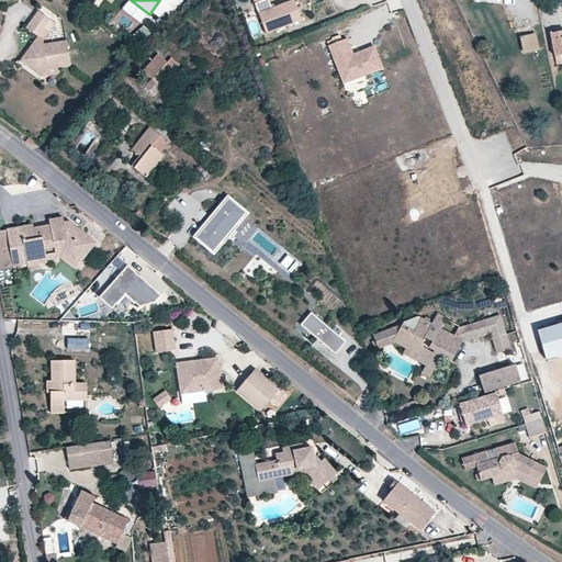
[(271,0),(256,0),(267,29),(301,15),(294,0),(278,0),(273,2),(271,0)]
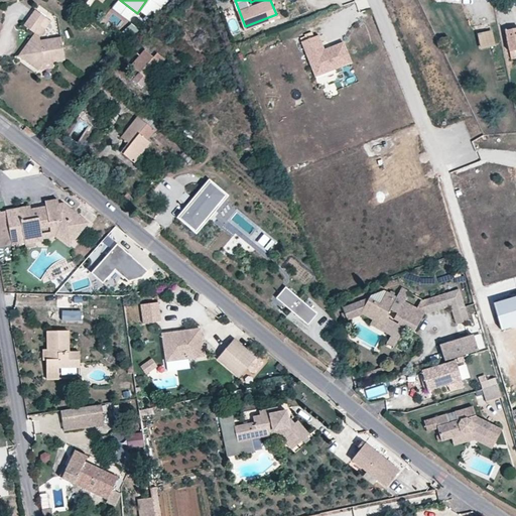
[(39,12),(27,27),(38,36),(25,53),(32,59),(32,65),(41,72),(46,65),(68,61),(65,39),(43,42),(43,39),(54,24),(39,12)]
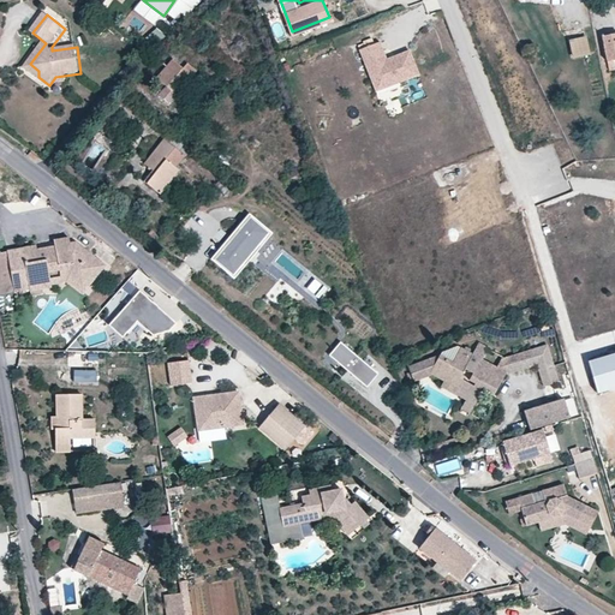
[(148,47),(163,34),(156,25),(141,40),(148,47)]
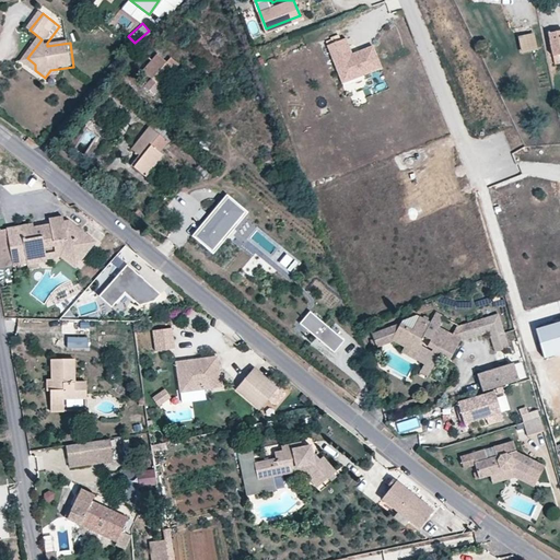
[(537,47),(533,31),(517,34),(522,51),(537,47)]
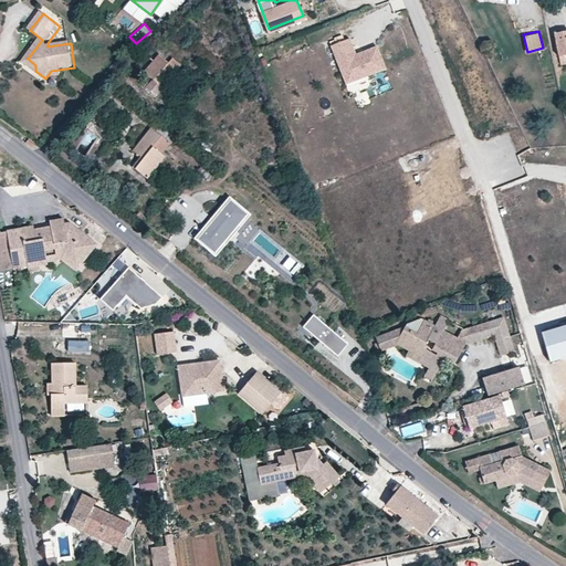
[(565,61),(565,37),(552,40),(556,64),(565,61)]
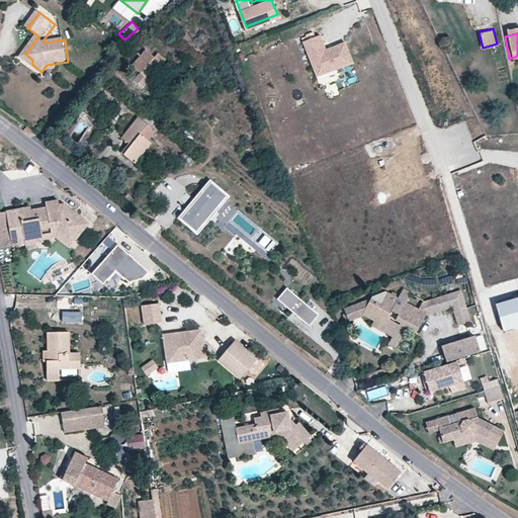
[(319,36),(303,42),(313,68),(320,65),(324,75),(352,65),(344,44),(325,51),(319,36)]
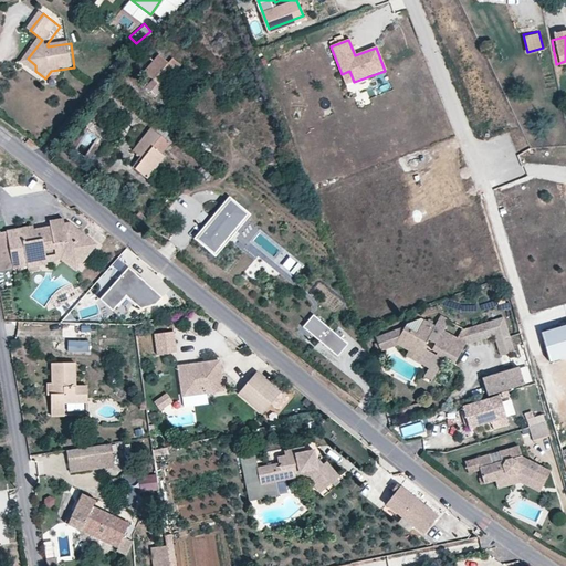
[(149,45),(143,53),(149,60),(156,52),(149,45)]
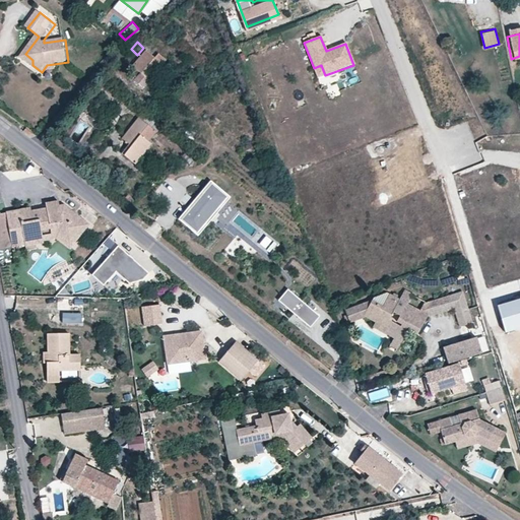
[(145,51),(133,66),(141,73),(135,81),(143,88),(163,66),(145,51)]
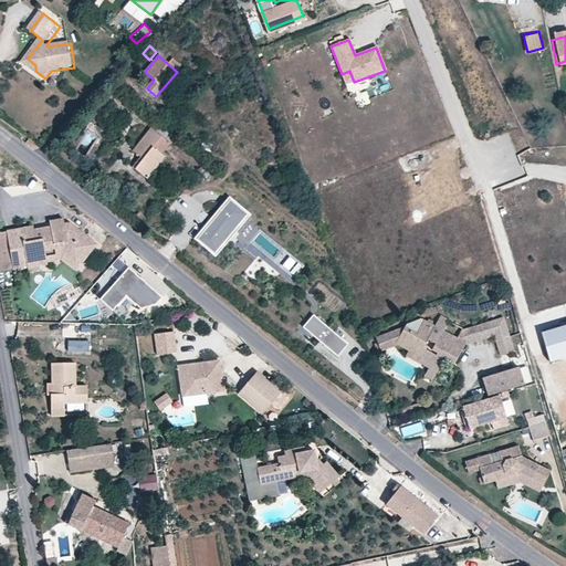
[(24,62),(35,71),(35,65),(28,59),(24,62)]
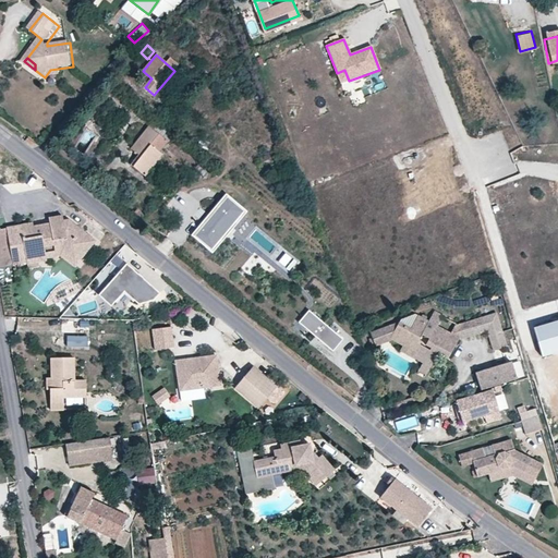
[(344,70),(337,73),(340,84),(349,81),(344,70)]
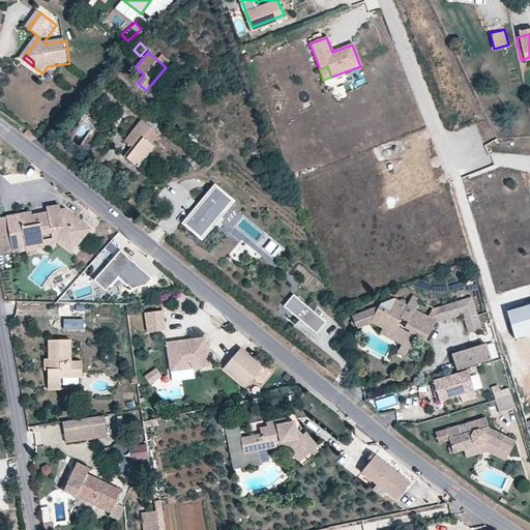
[(106,86),(98,94),(112,106),(119,97),(106,86)]
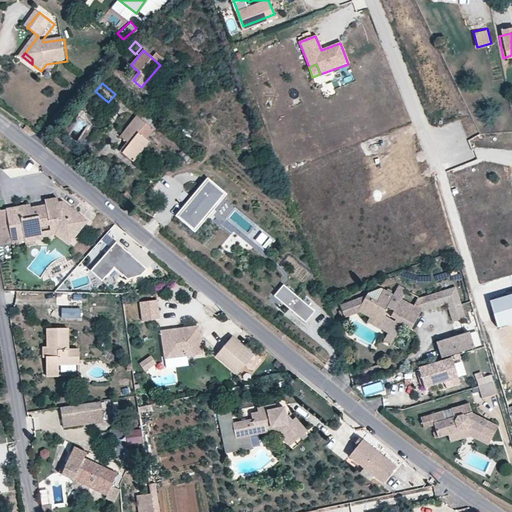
[(143,110),(137,117),(155,130),(159,123),(143,110)]
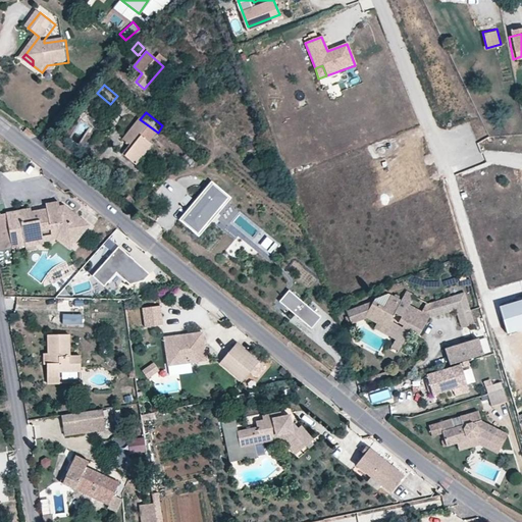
[(158,133),(140,119),(122,141),(129,146),(123,154),(136,165),(152,144),(150,143),(158,133)]
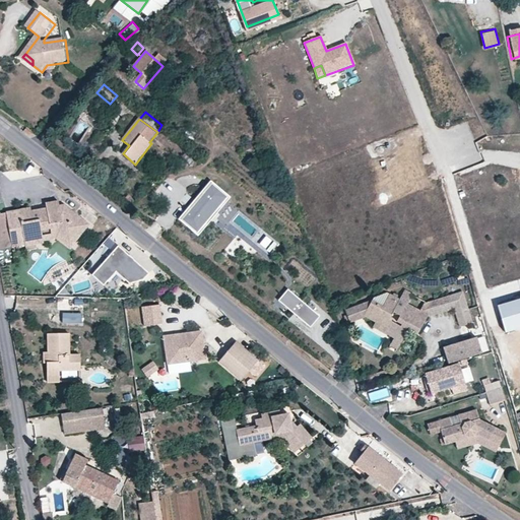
[(193,167),(199,158),(190,150),(182,158),(193,167)]
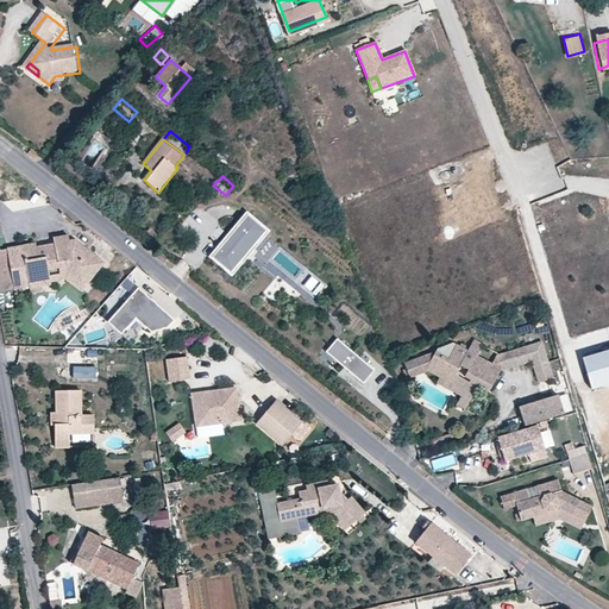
[(213,257),(249,215),(246,212),(208,257),(232,276),(228,270),(213,257)]
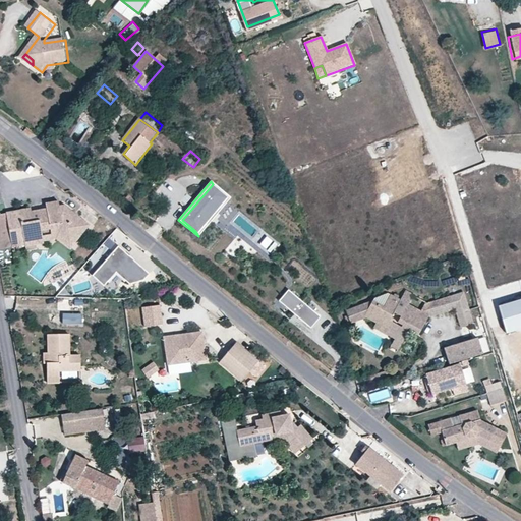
[(198,236),(231,197),(211,181),(213,184),(226,195),(195,231),(198,236)]
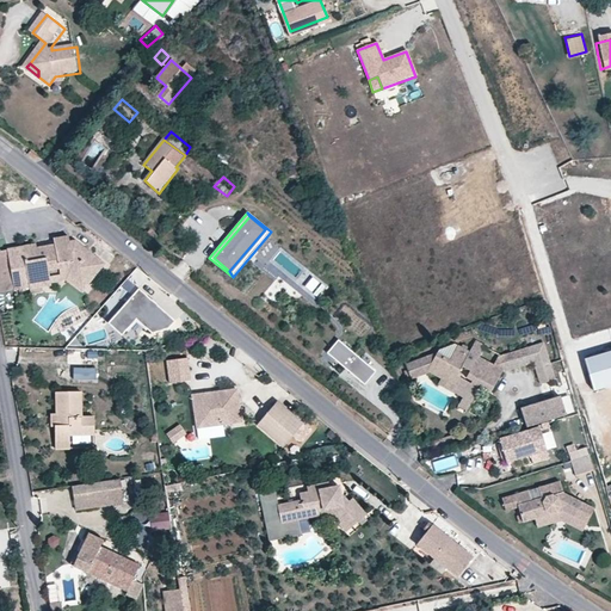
[(229,271),(265,229),(250,216),(214,258),(229,271)]
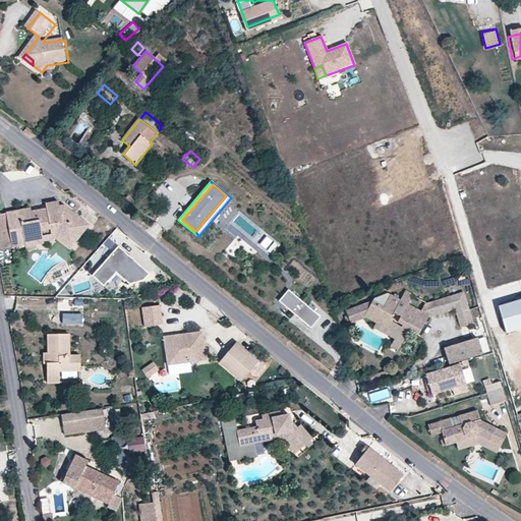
[(42,204),(43,208),(43,213),(50,212),(54,206),(53,201),(42,204)]
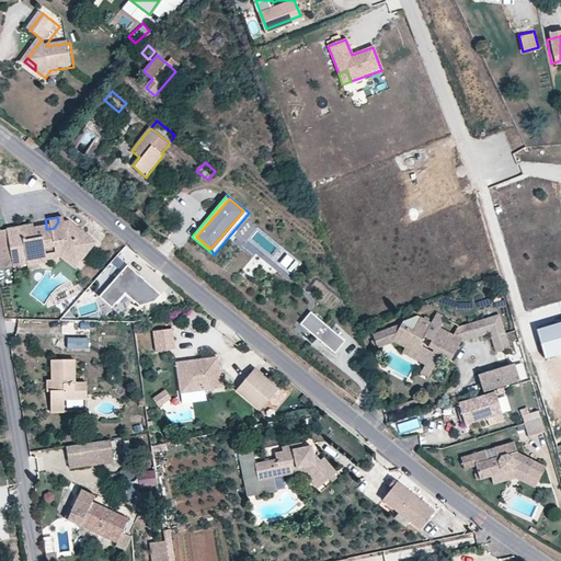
[(46,229),(46,224),(31,227),(30,222),(0,227),(0,266),(22,262),(21,256),(60,250),(72,258),(88,238),(67,220),(58,221),(54,228),(46,229)]
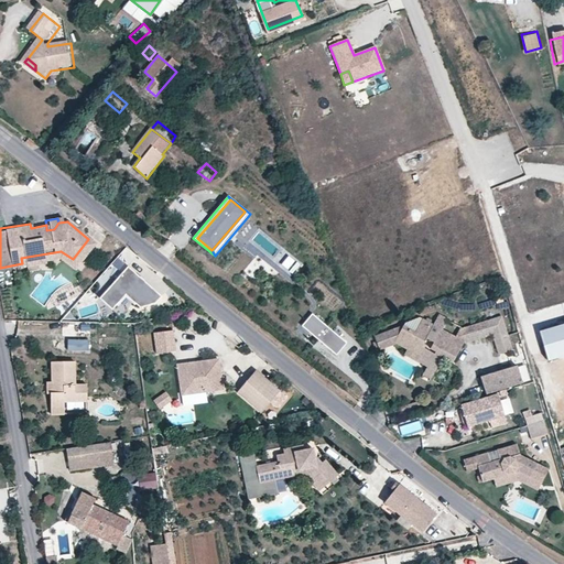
[(21,258),(22,263),(23,264),(40,261),(40,260),(57,257),(73,268),(94,241),(88,239),(73,259),(61,251),(21,258)]
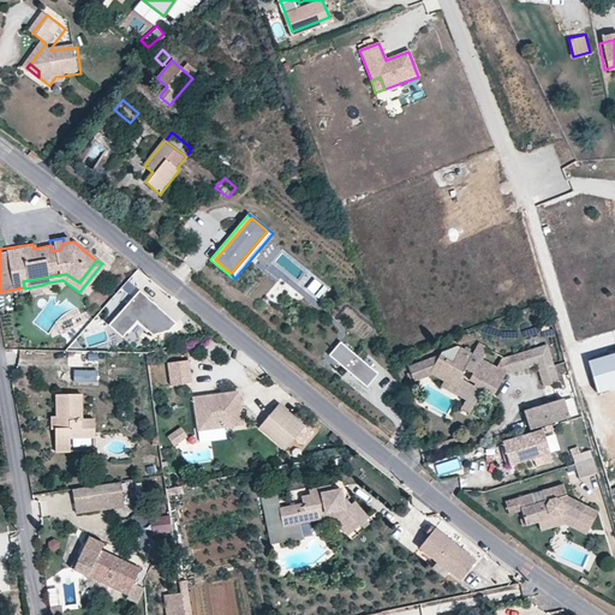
[(153,334),(168,329),(175,321),(156,304),(154,308),(149,304),(151,300),(138,288),(108,323),(121,335),(123,335),(136,320),(153,334)]
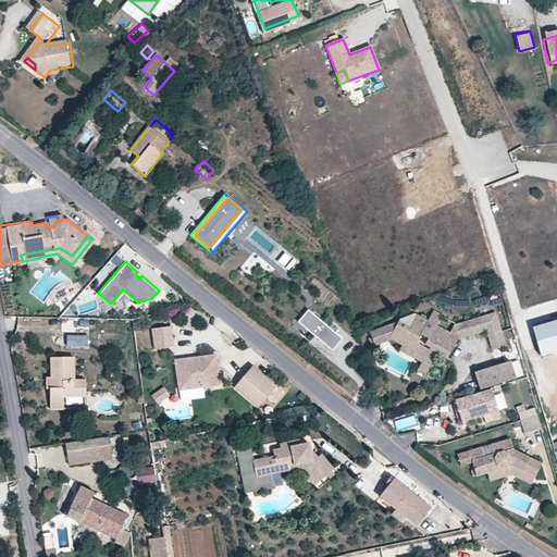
[(341,338),(307,309),(297,320),(332,349),(341,338)]
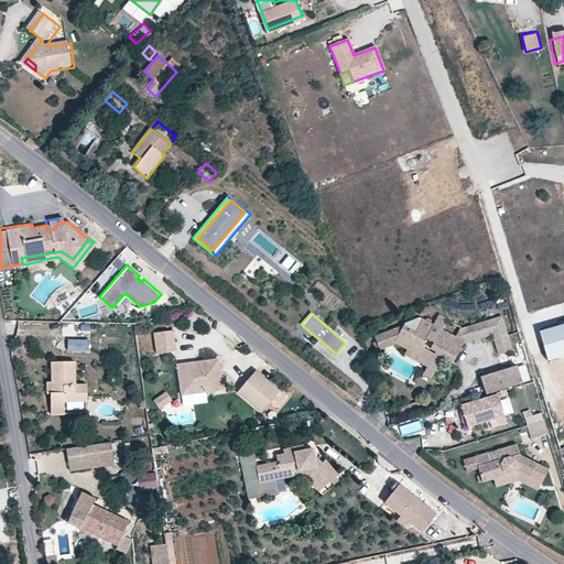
[(502,317),(490,322),(492,335),(498,354),(512,349),(502,317)]
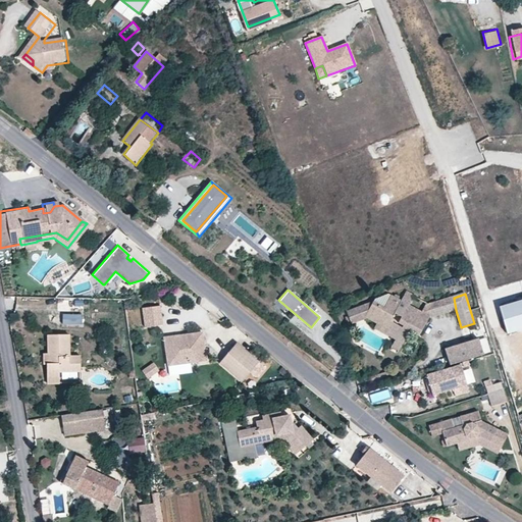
[(384,307),(375,303),(366,317),(375,324),(374,327),(397,341),(394,348),(399,351),(411,330),(419,334),(430,316),(393,295),(384,307)]
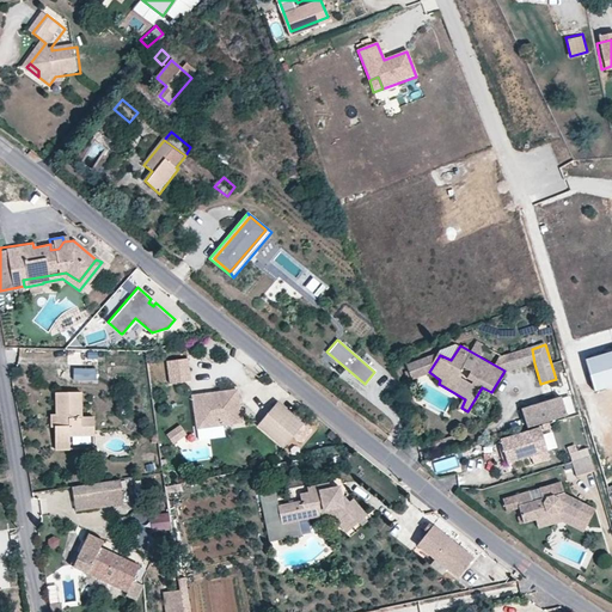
[(19,363),(30,362),(30,349),(18,349),(19,363)]
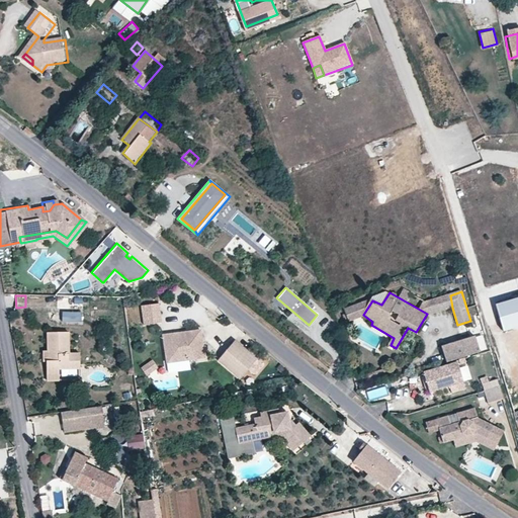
[(452,308),(450,295),(424,303),(428,314),(452,308)]
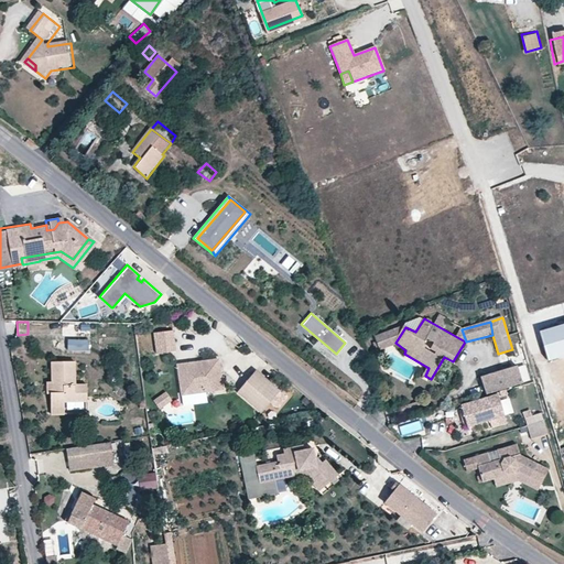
[(396,343),(405,327),(377,335),(379,340),(373,343),(377,349),(396,343)]
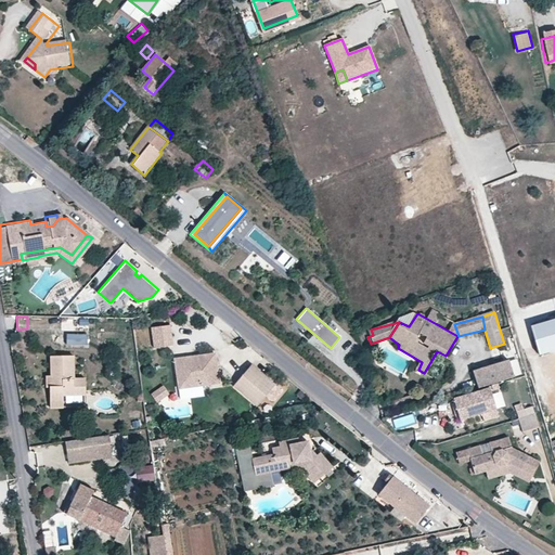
[(173,345),(171,323),(151,326),(154,348),(173,345)]
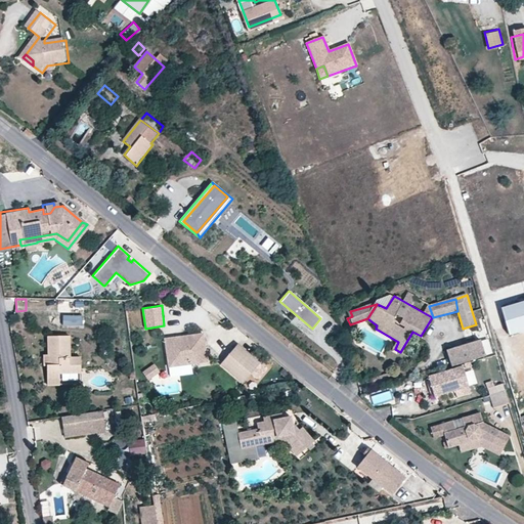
[(46,367),(46,375),(57,376),(80,376),(81,358),(67,357),(68,337),(47,336),(46,355),(43,354),(42,366),(46,367)]
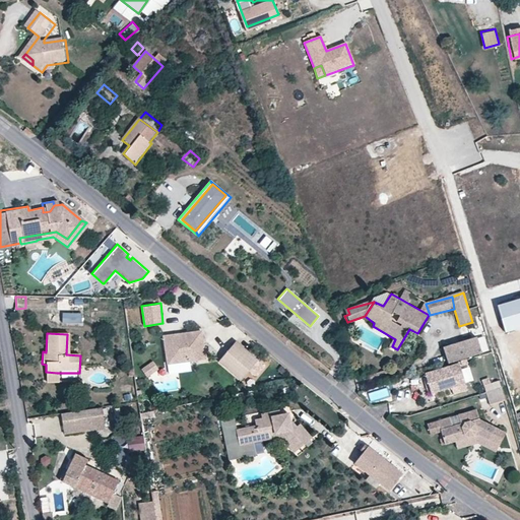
[(200,335),(163,340),(167,371),(204,366),(200,335)]
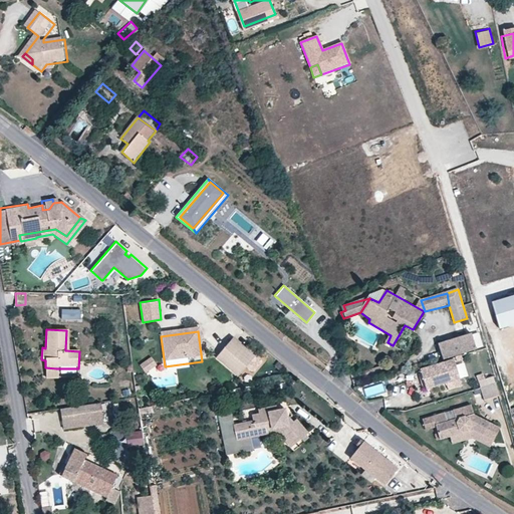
[(472,334),(439,344),(444,357),(475,348),(472,334)]
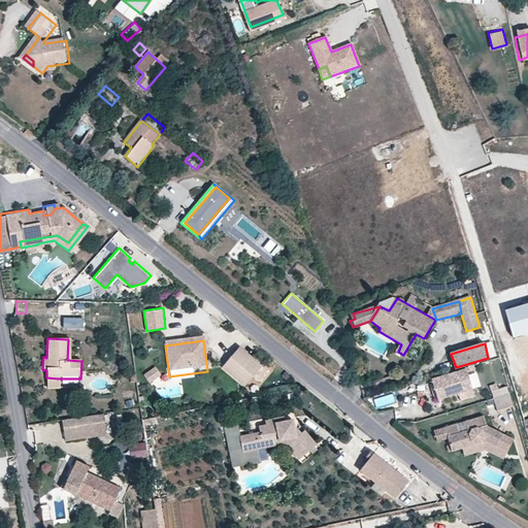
[(270,372),(239,348),(223,367),(246,387),(254,378),(258,382),(263,382),(270,372)]
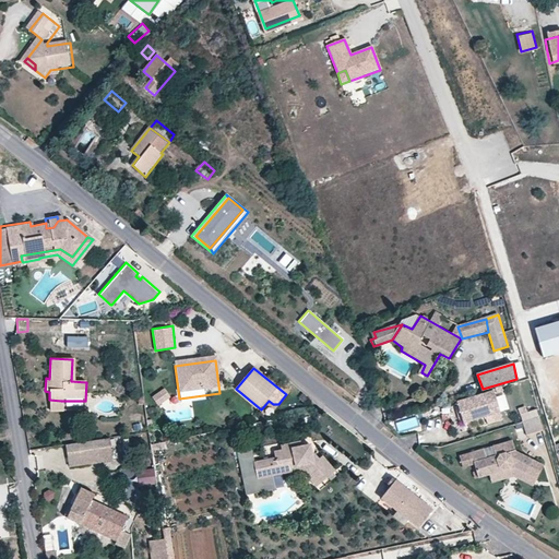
[(514,389),(516,405),(525,404),(523,388),(514,389)]
